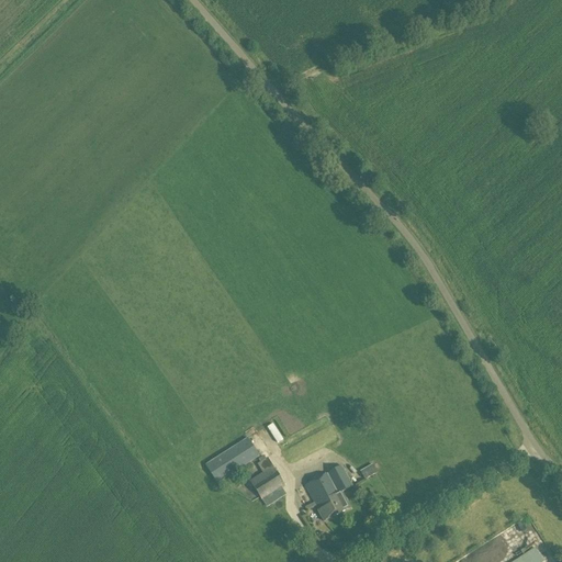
[(217,484),(259,457),(248,438),(205,465),(217,484)]
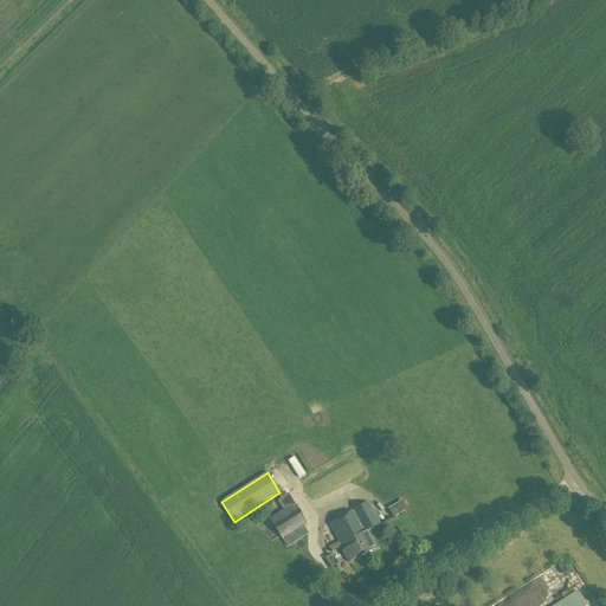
[(287,547),(307,534),(308,534),(303,528),(308,524),(289,494),(277,501),(283,510),(269,519),(287,547)]
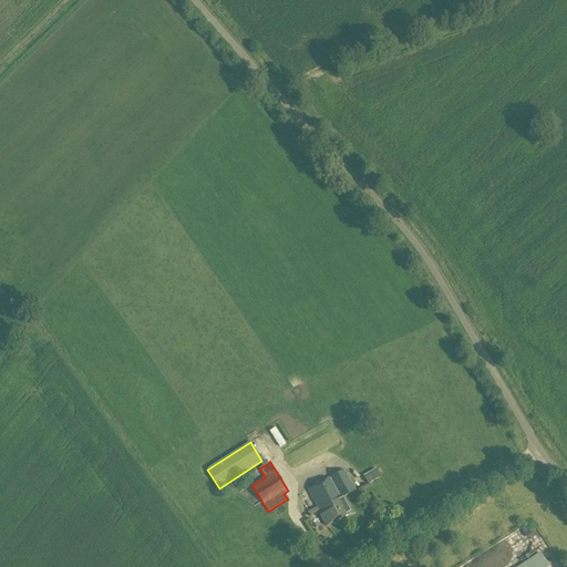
[(368,484),(381,477),(377,470),(363,476),(368,484)]
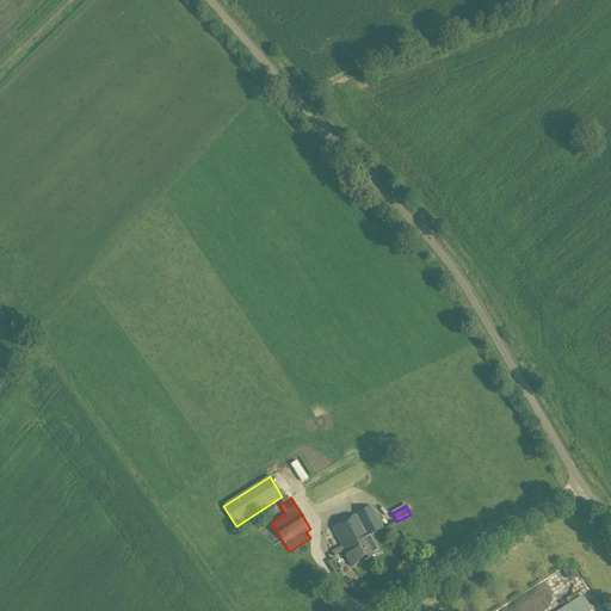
[(381,553),(371,535),(383,529),(371,507),(332,529),(343,547),(332,553),(333,556),(344,550),(347,556),(346,556),(352,568),(381,553)]
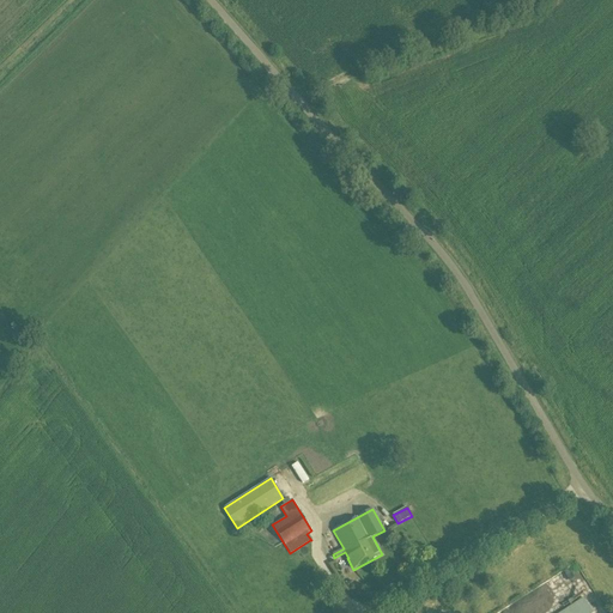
[(593,612),(584,598),(560,612),(593,612)]
